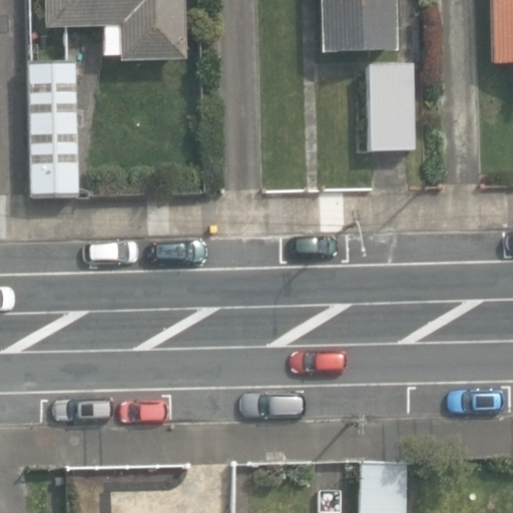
[(41,0),(43,29),(102,28),(102,56),(118,55),(118,61),(182,60),(180,0),(41,0)]
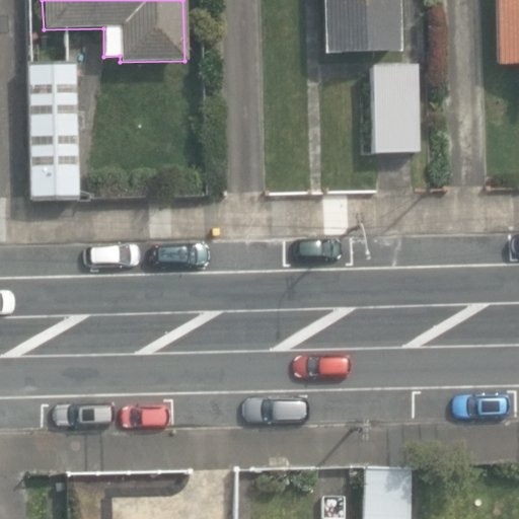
[(322,0),(324,55),(399,53),(397,0),(322,0)]
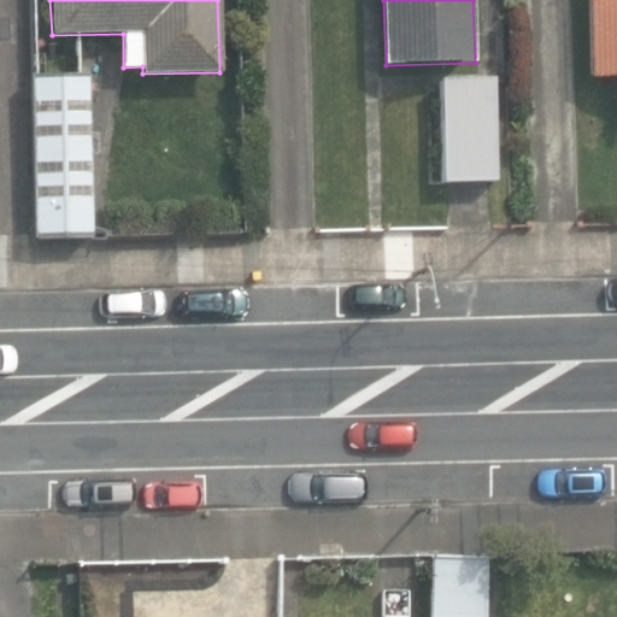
[(616,77),(616,0),(591,0),(593,77),(616,77)]
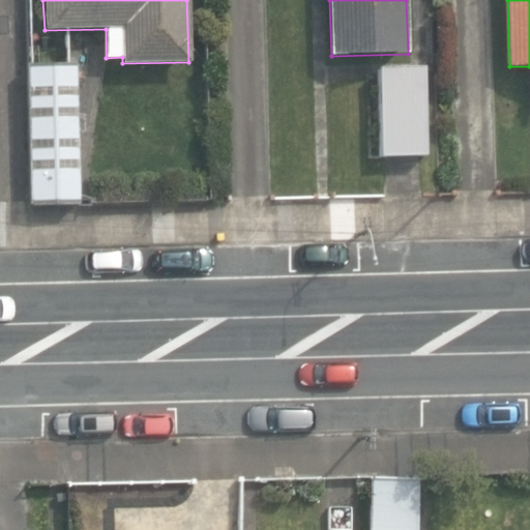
[(28,66),(31,204),(79,204),(76,65),(28,66)]
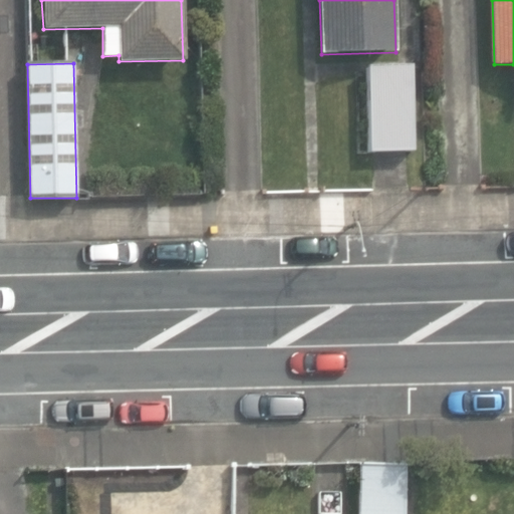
[(368,67),(371,153),(416,152),(414,66),(368,67)]
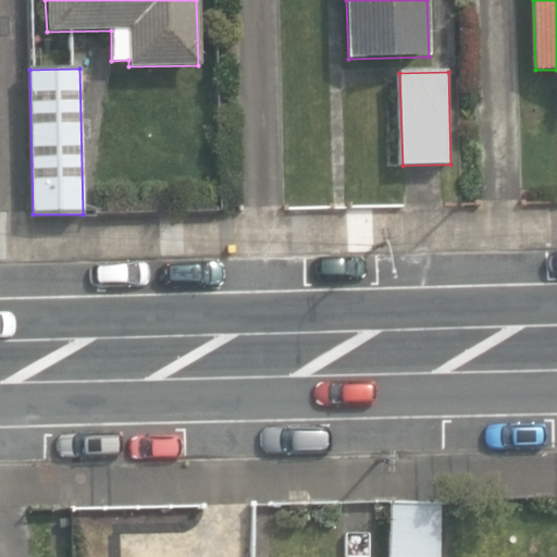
[(437,556),(438,498),(388,498),(387,556),(437,556)]
